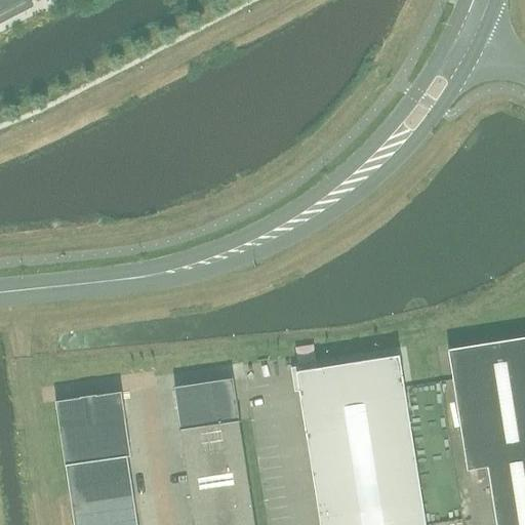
[(0,0),(0,17),(1,19),(29,6),(25,0),(0,0)]
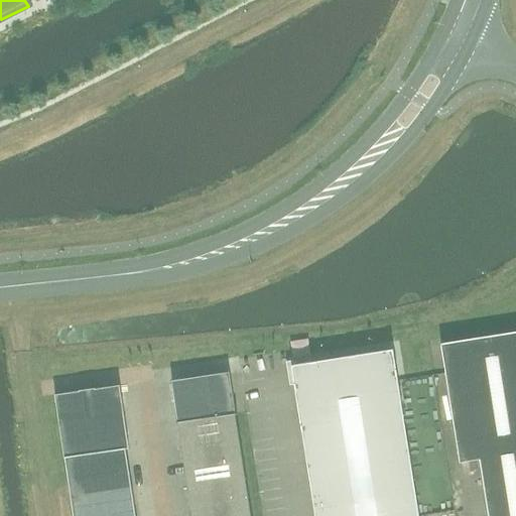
[(480,460),(488,515),(515,515),(515,332),(440,345),(460,463),(480,460)]
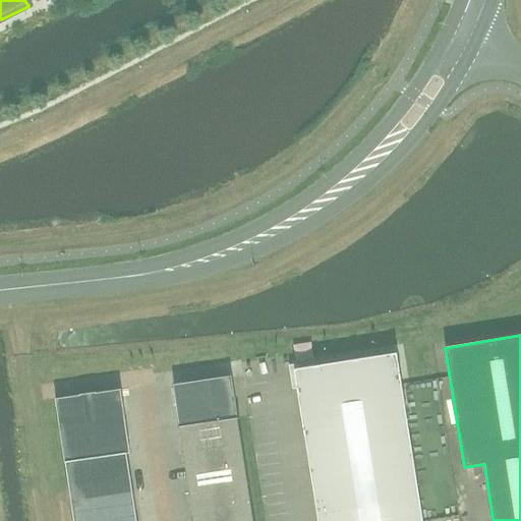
[(294,369),(317,520),(444,520),(437,468),(415,471),(397,353),(294,369)]
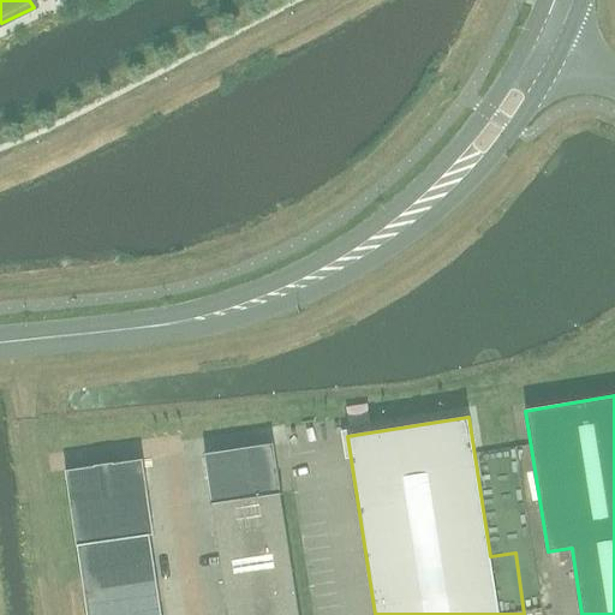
[(230,614),(303,614),(288,512),(276,436),(204,447),(215,523),(215,521),(230,614)]
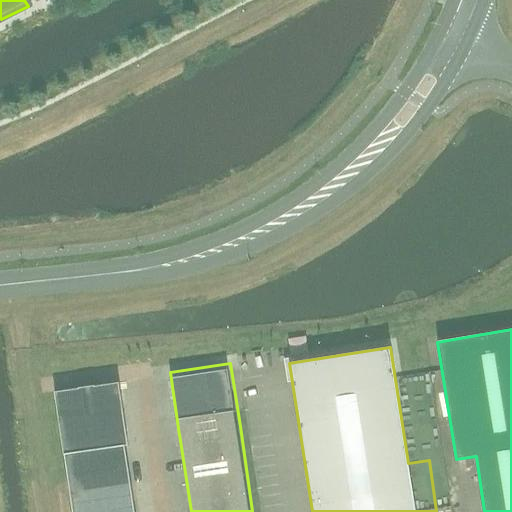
[(72,511),(134,511),(125,446),(128,445),(119,383),(55,392),(64,455),(72,511)]
